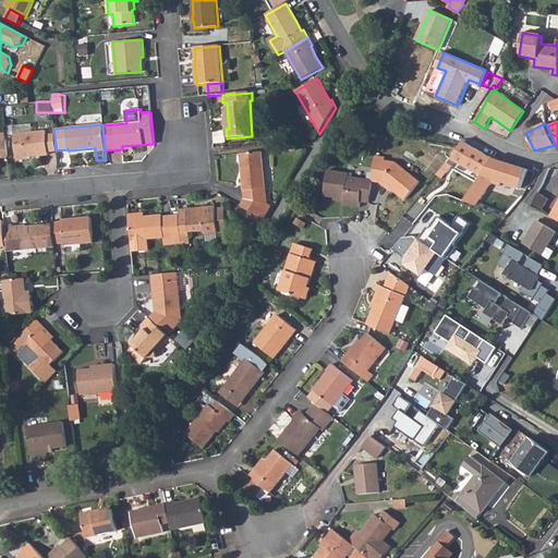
[(47,153),(56,152),(56,150),(55,135),(46,136),(46,132),(13,135),(15,158),(48,156),(47,153)]
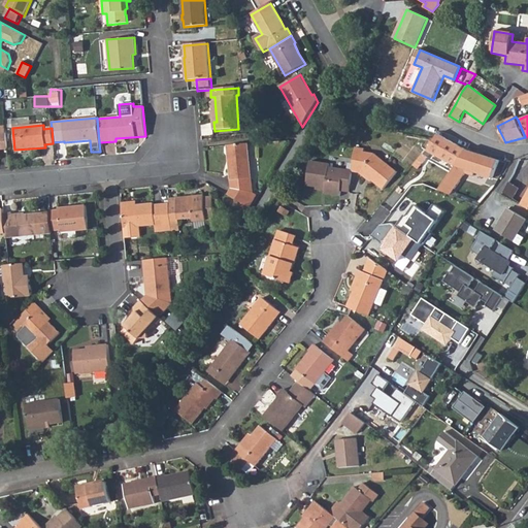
[(499,178),(506,163),(467,152),(466,151),(437,134),(427,150),(425,149),(413,165),(418,168),(426,158),(430,161),(434,156),(455,166),(438,189),(450,195),(466,170),(492,177),(493,175),(499,178)]
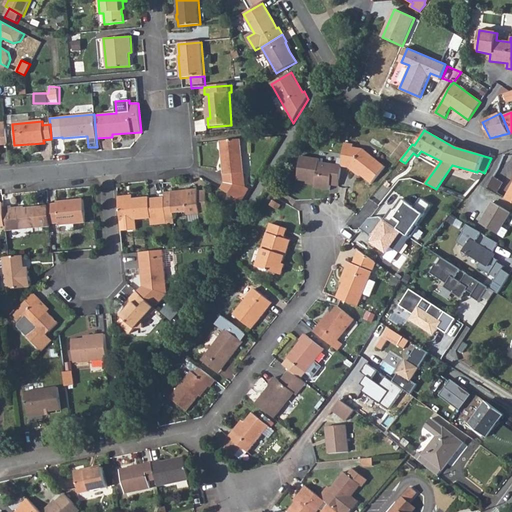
[(245,175),(241,140),(220,142),(224,183),(221,189),(237,199),(246,186),(245,175)]
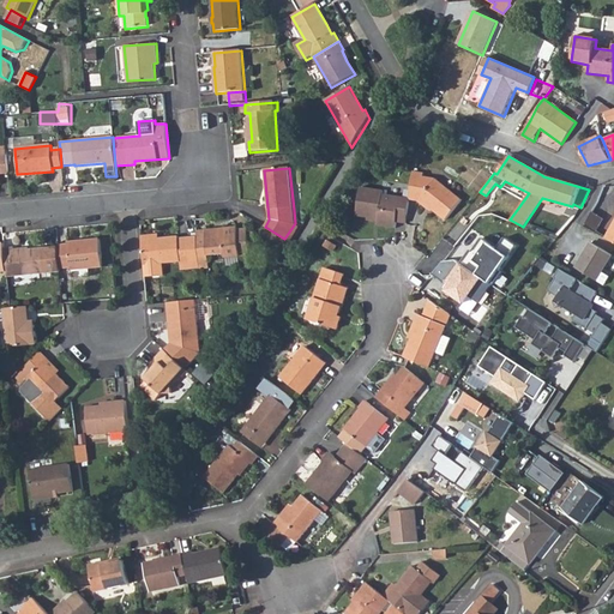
[(426,176),(415,174),(411,198),(410,203),(419,204),(425,209),(427,206),(432,211),(445,222),(461,202),(437,182),(425,180),(426,176)]
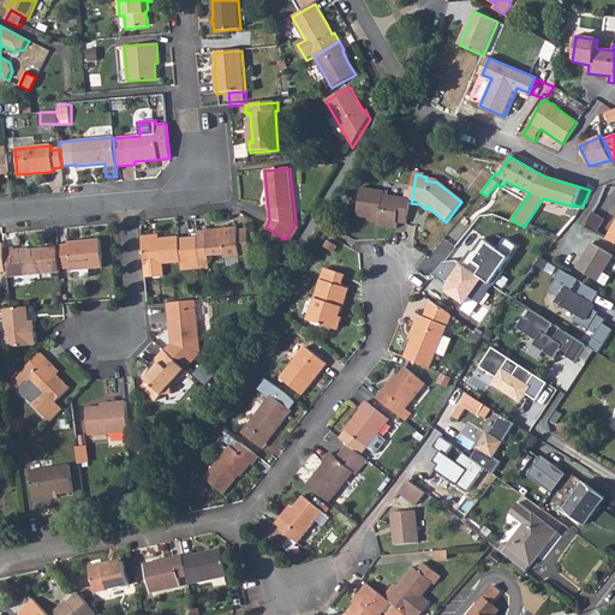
[(399,222),(408,224),(411,203),(412,198),(387,195),(387,191),(364,187),(360,216),(371,218),(381,219),(380,222),(380,225),(398,228),(399,222)]
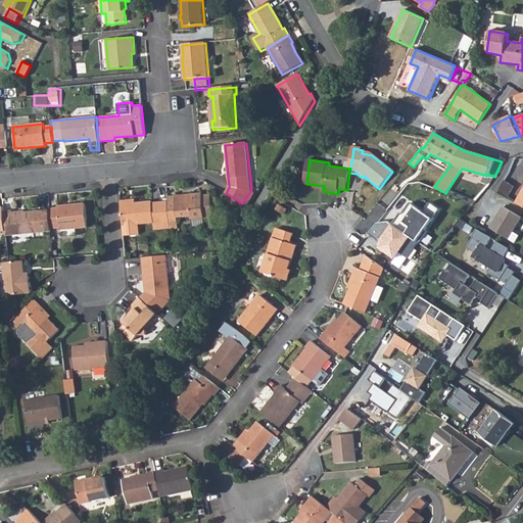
[(517,186),(505,179),(497,192),(510,199),(517,186)]
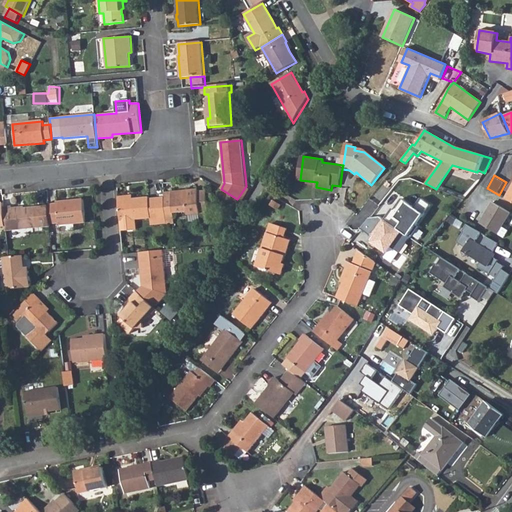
[(198,190),(163,193),(164,199),(166,225),(174,224),(173,214),(187,213),(189,224),(200,223),(200,215),(208,215),(208,207),(212,207),(211,196),(206,196),(206,192),(198,193),(198,190)]
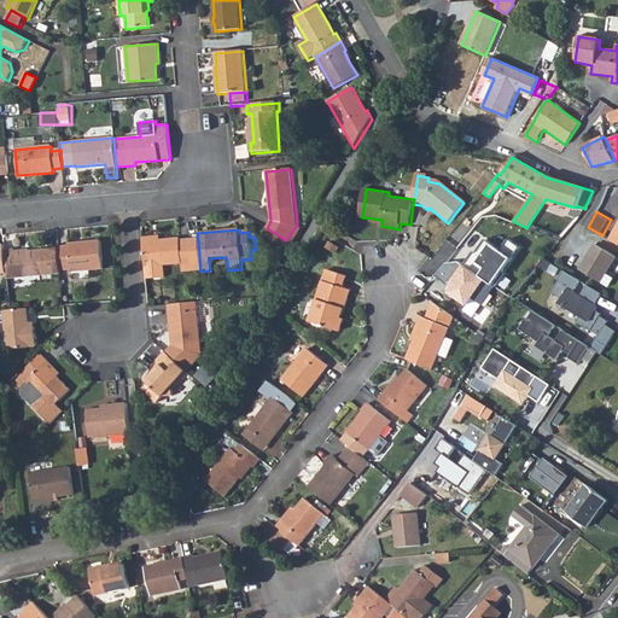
[(182,273),(200,272),(198,240),(178,242),(178,240),(159,242),(159,238),(141,239),(144,268),(145,280),(163,279),(162,267),(181,266),(182,273)]
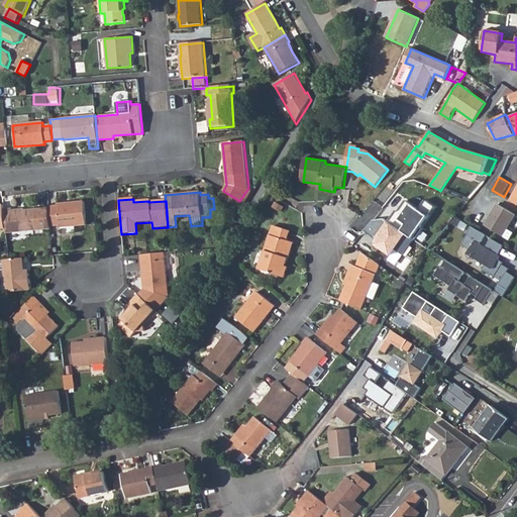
[(397,209),(389,221),(412,237),(435,207),(426,199),(419,208),(406,200),(399,210),(397,209)]
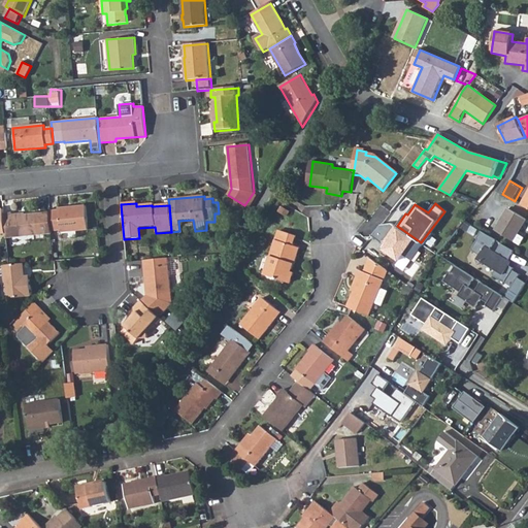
[(59,211),(50,212),(51,231),(61,230),(61,232),(88,231),(87,207),(59,209),(59,211)]
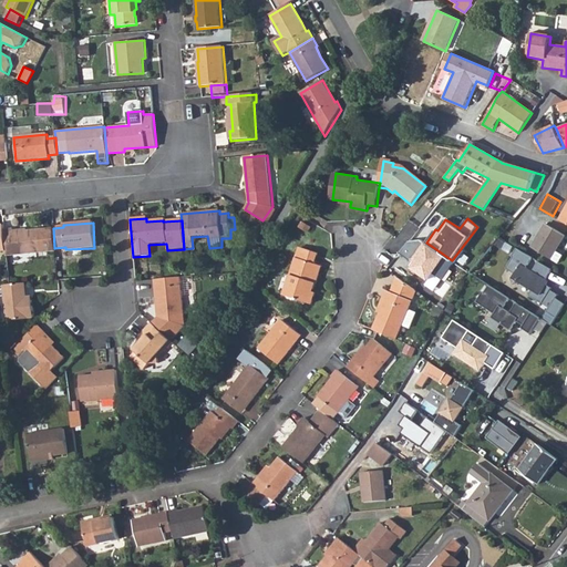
[(566,235),(548,224),(534,248),(553,259),(554,258),(560,263),(565,256),(558,251),(566,236),(566,235)]
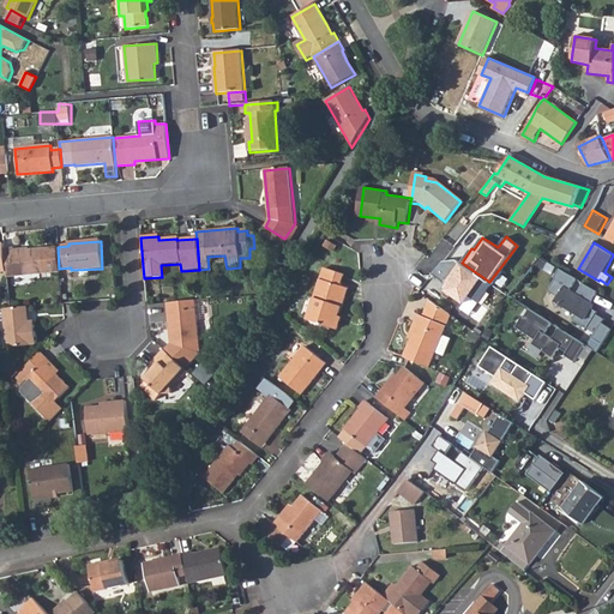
[(14,247),(4,248),(6,271),(6,276),(44,272),(60,271),(59,269),(58,247),(43,248),(16,251),(14,247)]
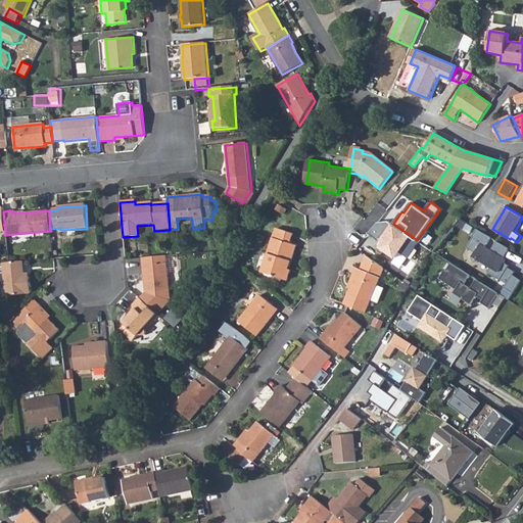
[(384,240),(379,246),(394,259),(399,252),(408,258),(419,242),(417,240),(393,224),(392,223),(380,238),(384,240)]
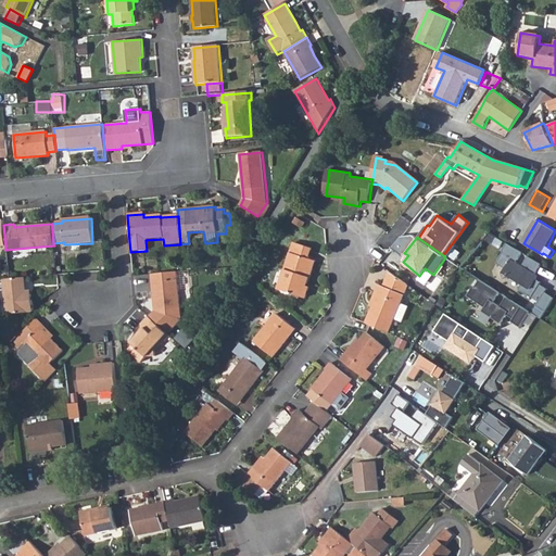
[(298,244),(281,289),(307,298),(311,288),(308,287),(311,279),(313,279),(318,262),(311,260),(314,250),(298,244)]
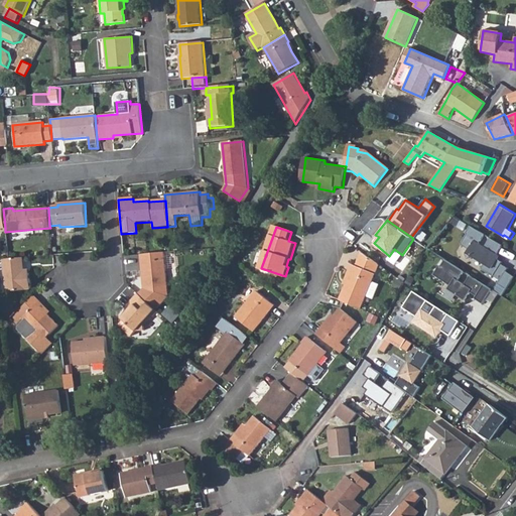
[(472,227),(467,234),(468,235),(462,245),(474,252),(472,256),(486,264),(483,269),(495,276),(504,262),(499,259),(498,255),(503,246),(491,239),(486,248),(480,244),(485,235),(472,227)]
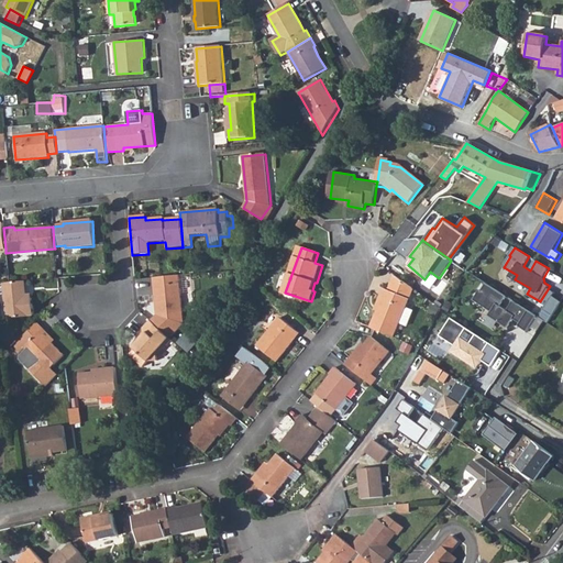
[(184,311),(179,276),(153,278),(157,313),(184,311)]
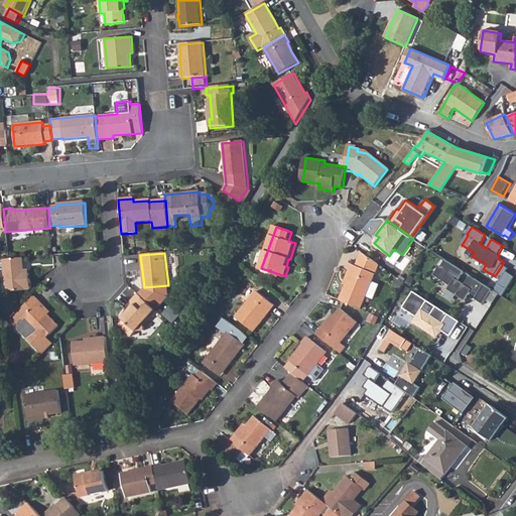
[(347,285),(341,299),(362,308),(368,294),(375,297),(380,284),(373,281),(379,266),(363,253),(357,266),(353,264),(345,285),(347,285)]
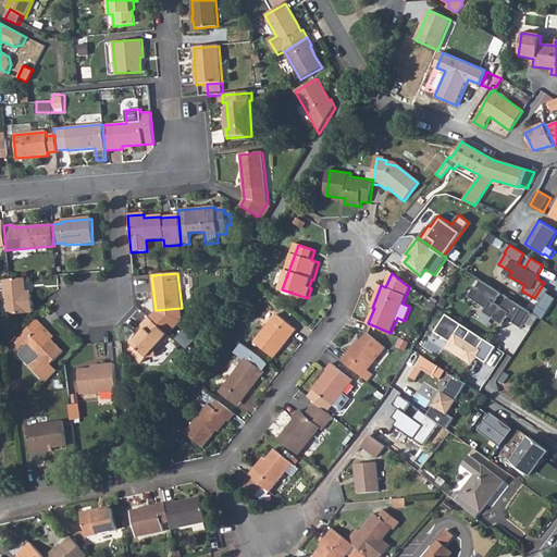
[(26,295),(24,277),(8,279),(4,280),(8,314),(27,312),(27,311),(33,311),(32,295),(26,295)]
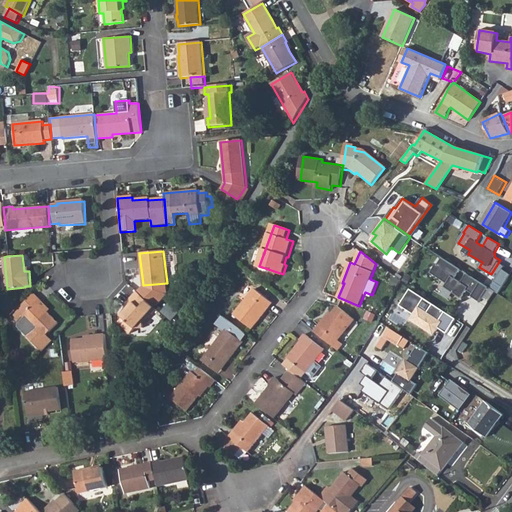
[(438,264),(437,263),(431,273),(447,283),(445,287),(462,298),(467,289),(473,293),(472,296),(480,301),(489,287),(468,273),(462,282),(456,278),(461,269),(443,257),(438,264)]
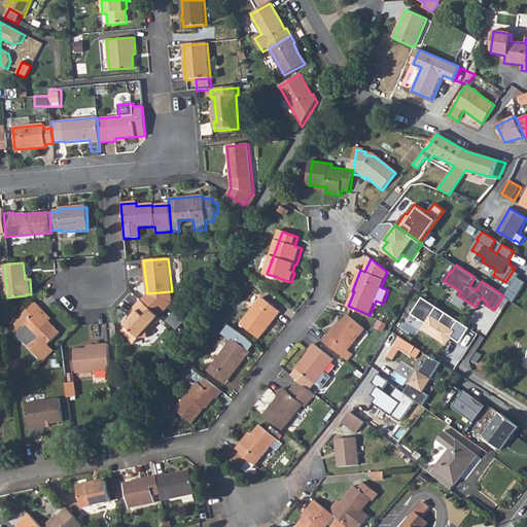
[(526,282),(518,277),(510,290),(519,295),(526,282)]
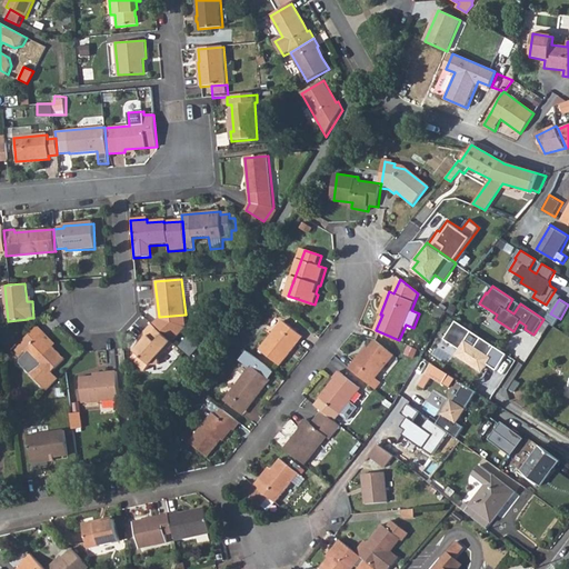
[(285,320),(261,349),(280,365),(303,337),(285,320)]
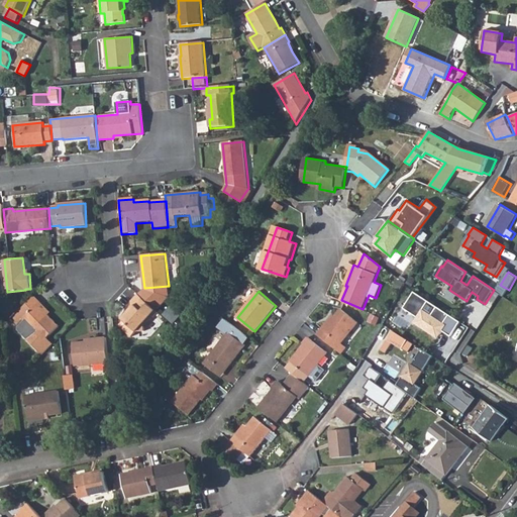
[(428,302),(414,292),(404,308),(417,317),(414,323),(429,333),(431,329),(439,335),(442,331),(450,337),(460,322),(437,307),(431,316),(423,310),(428,302)]
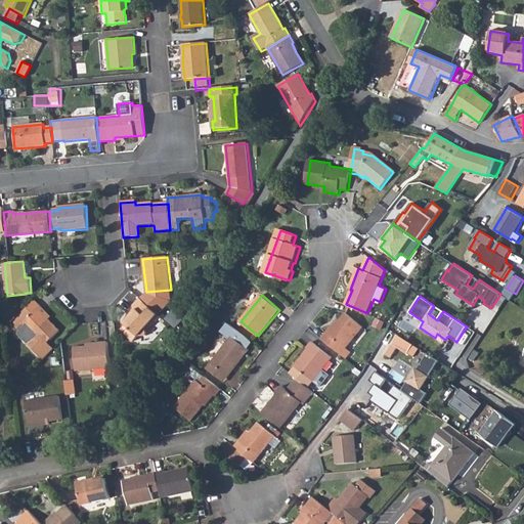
[(51,317),(35,299),(18,315),(25,320),(23,322),(25,324),(17,332),(17,335),(40,357),(48,349),(45,346),(48,343),(59,331),(49,319),(51,317)]
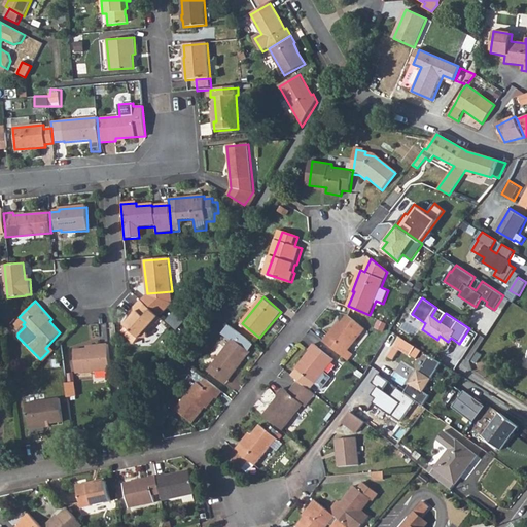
[(134,345),(160,317),(141,301),(130,314),(132,316),(123,325),(131,332),(126,338),(134,345)]
